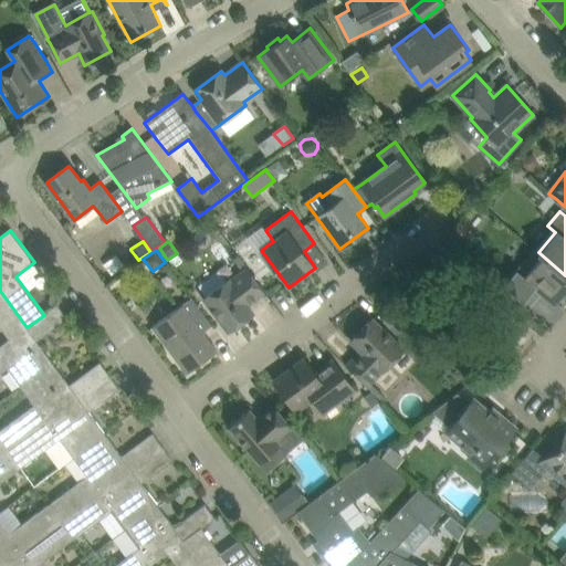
[(565,290),(565,275),(538,252),(537,253),(534,250),(504,284),(526,303),(537,290),(554,304),(565,290)]
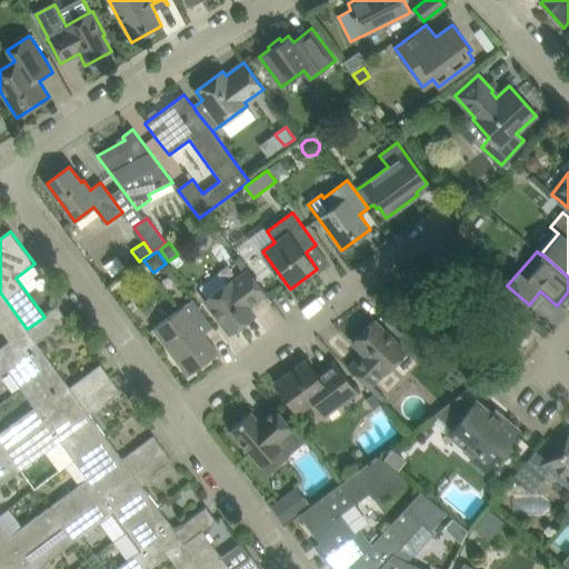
[(117,257),(105,267),(112,276),(125,267),(117,257)]
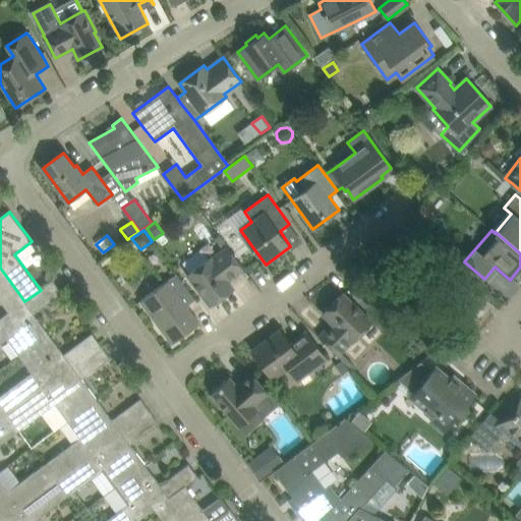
[(449,244),(443,250),(457,263),(463,255),(449,244)]
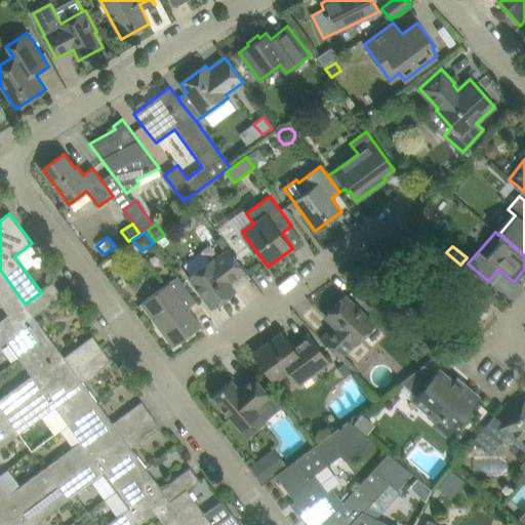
[(190,277),(200,291),(212,308),(235,290),(230,283),(245,271),(230,249),(213,261),(212,259),(190,277)]
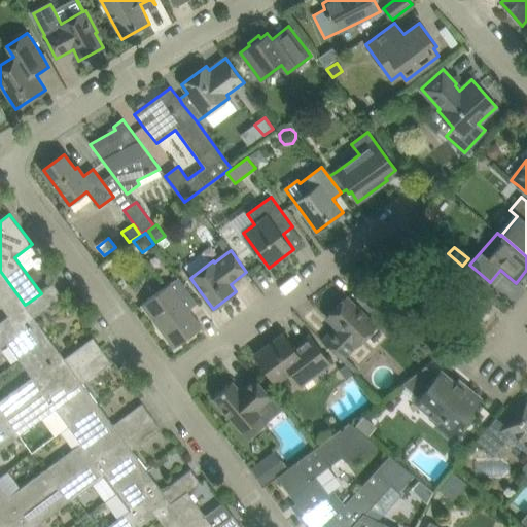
[(0,305),(8,316),(25,305),(0,271),(0,305)]
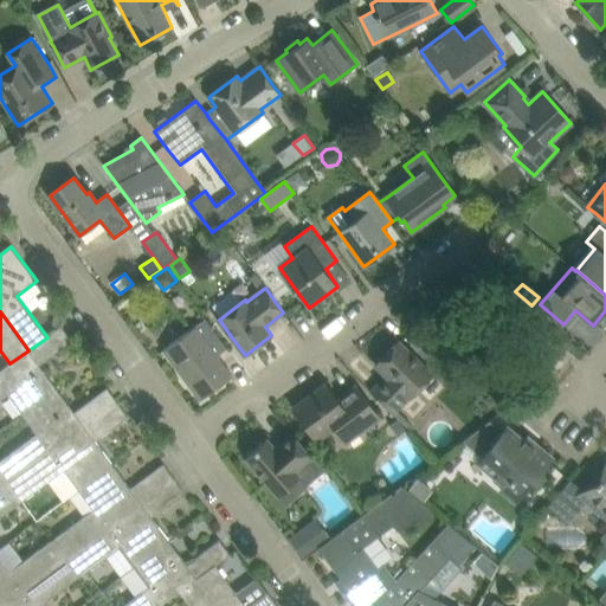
[(53,317),(52,324),(57,329),(66,322),(59,313),(53,317)]
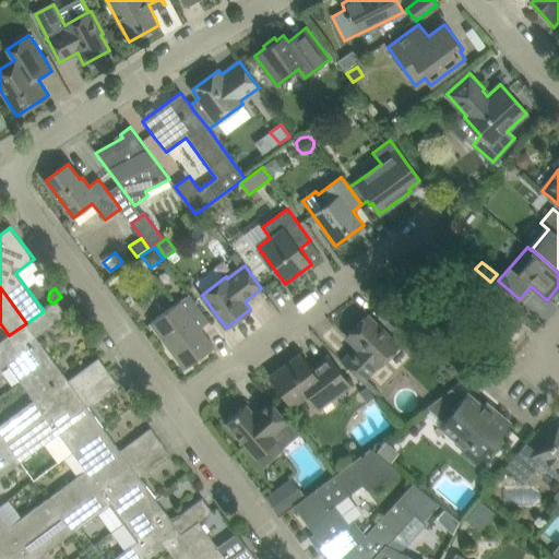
[(190,295),(168,310),(151,323),(185,369),(215,347),(201,329),(210,322),(190,295)]
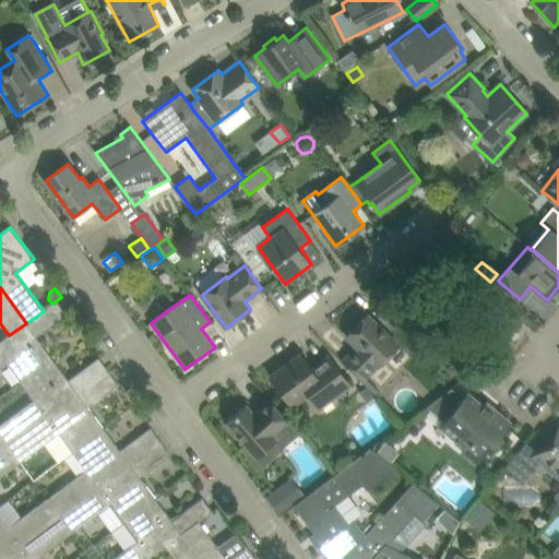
[(26,323),(36,336),(67,314),(57,301),(44,311),(26,323)]
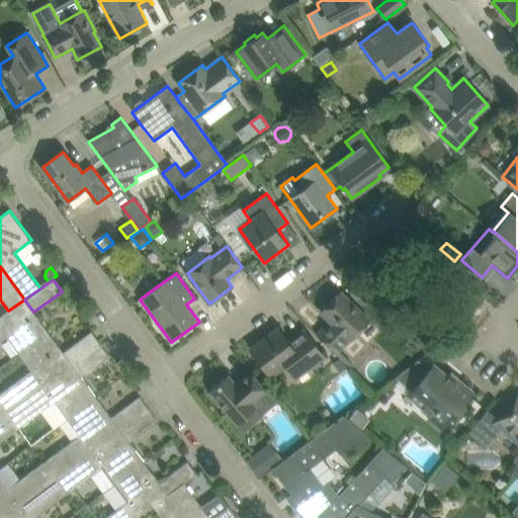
[(317,336),(332,350),(336,354),(349,340),(350,340),(369,320),(341,291),(321,313),(331,322),(317,336)]
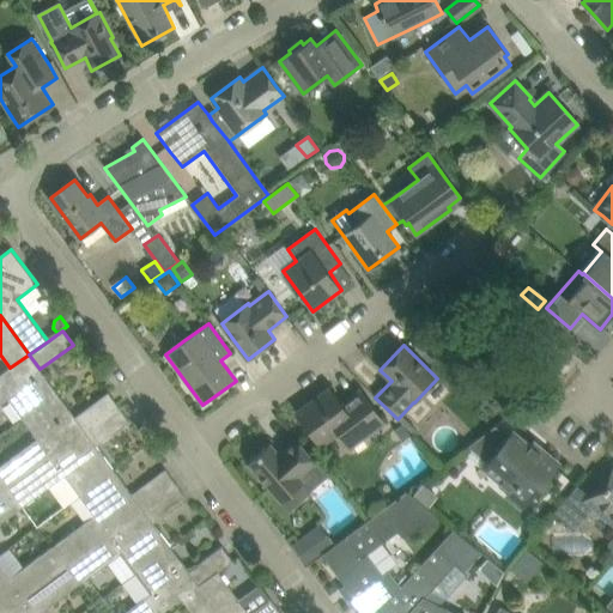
[(0,405),(8,400),(23,419),(58,393),(40,369),(29,354),(10,368),(0,375),(0,405)]
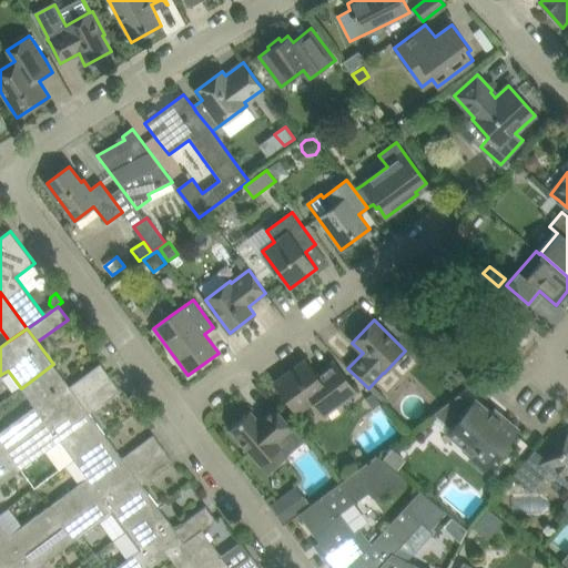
[(275,383),(288,402),(296,413),(313,401),(324,415),(356,391),(334,362),(316,375),(306,361),(275,383)]
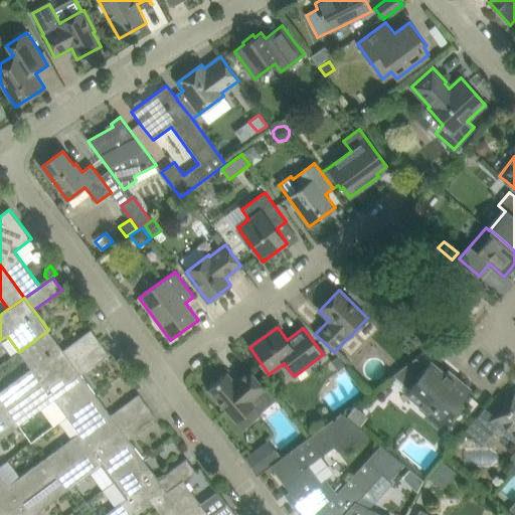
[(0,391),(0,399),(7,410),(100,342),(92,330),(63,351),(48,330),(19,352),(31,369),(0,391)]
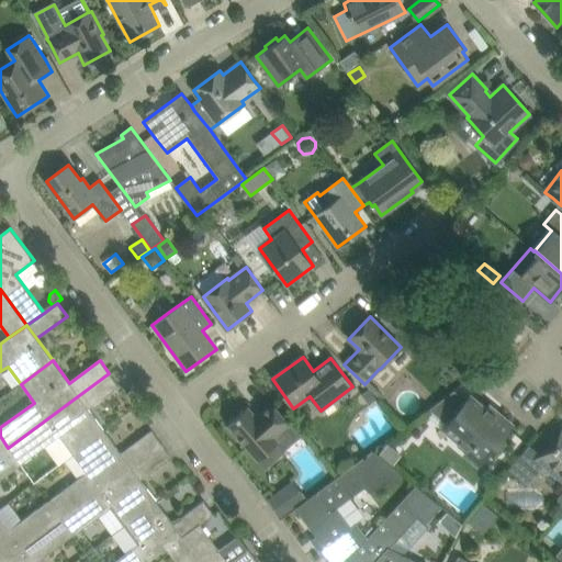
[(109,373),(8,448),(21,465),(45,447),(59,437),(72,456),(104,431),(89,409),(119,386),(109,373)]
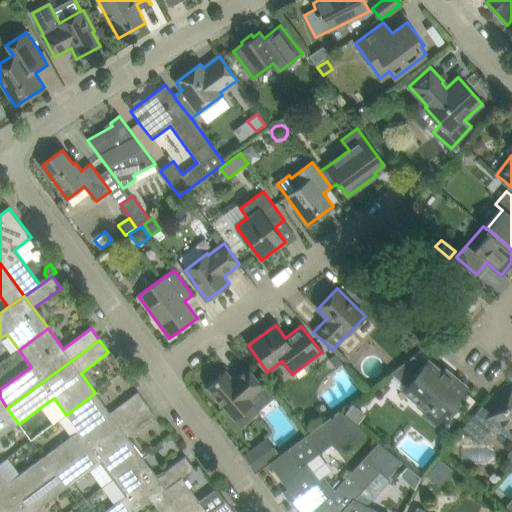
[(336,355),(330,359),(337,368),(343,364),(336,355)]
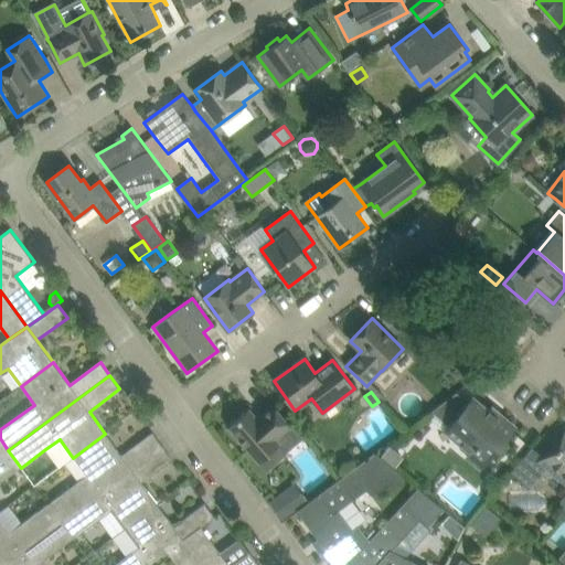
[(497,418),(488,411),(472,398),(469,403),(457,393),(432,412),(449,426),(446,430),(471,451),(467,457),(481,468),(514,427),(499,415),(497,418)]
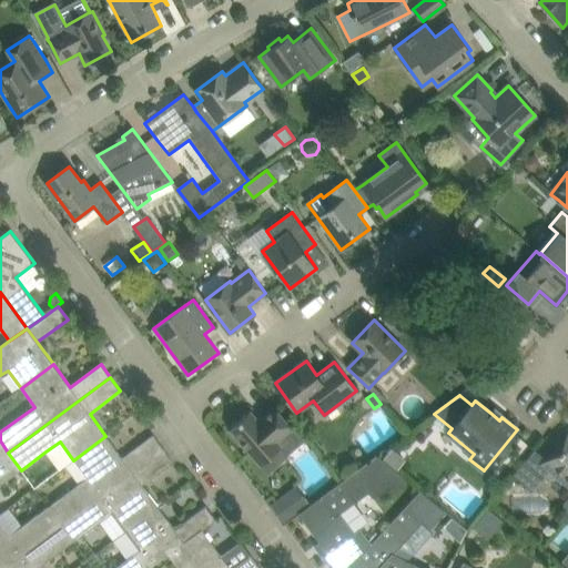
[(288,455),(304,442),(274,407),(259,422),(250,412),(230,429),(261,465),(281,447),(288,455)]
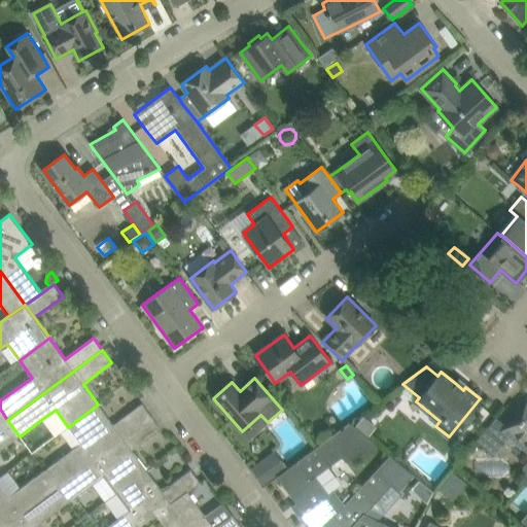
[(484,433),(477,442),(488,452),(498,438),(504,444),(511,436),(526,450),(526,400),(506,426),(497,418),(484,433)]
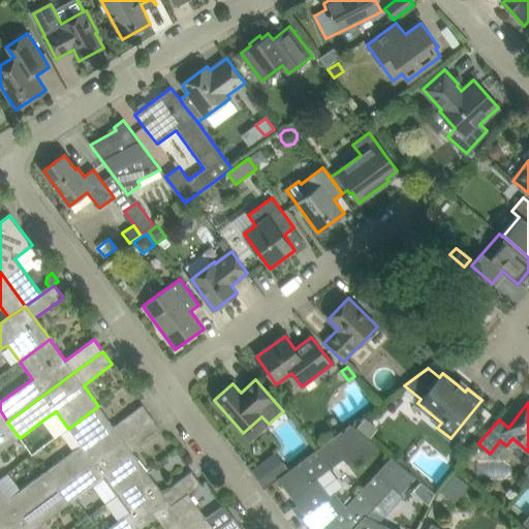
[(45,472),(57,488),(152,417),(143,405),(114,427),(98,406),(68,429),(82,445),(45,472)]
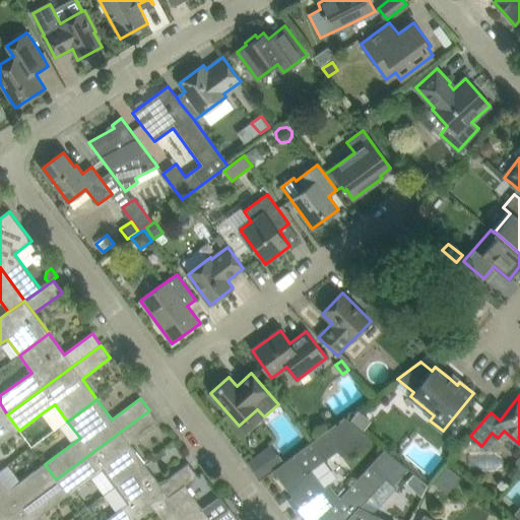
[(67,421),(55,404),(42,413),(54,431),(67,421)]
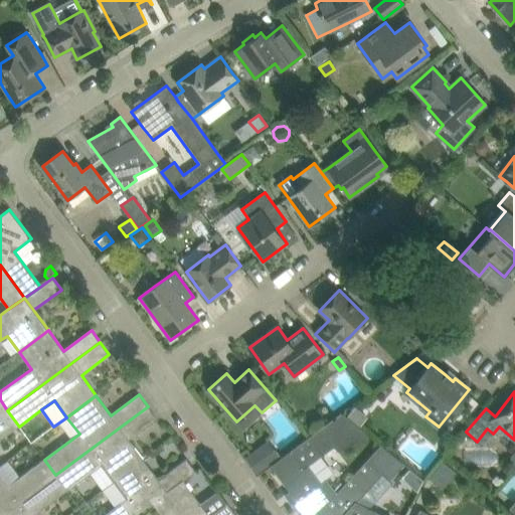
[(148,406),(55,475),(67,491),(102,465),(115,482),(144,460),(129,440),(157,418),(148,406)]
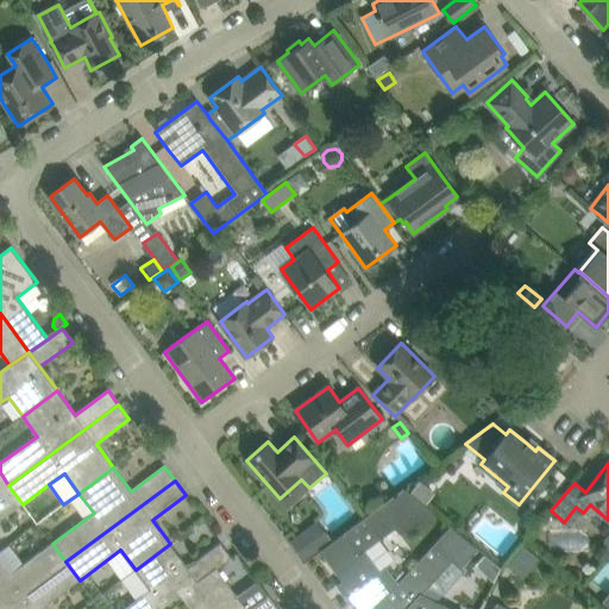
[(421,482),(413,493),(426,503),(434,493),(421,482)]
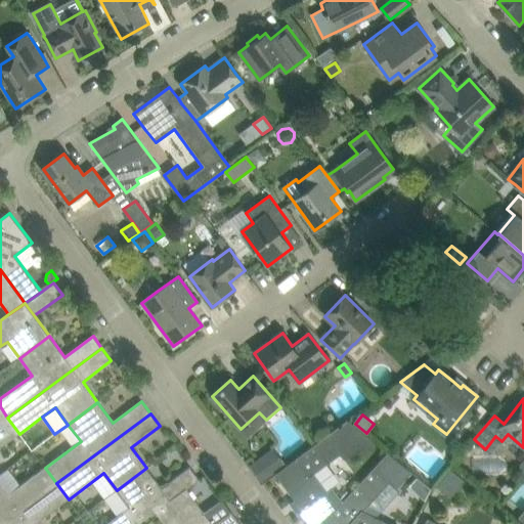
[(0,447),(19,434),(7,418),(0,423),(0,447)]
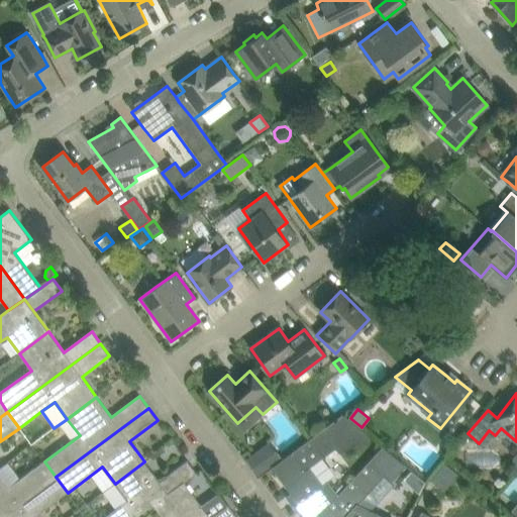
[(301,516),(317,516),(338,495),(327,481),(334,477),(321,459),(336,448),(322,430),(272,468),(298,503),(293,506),(301,516)]
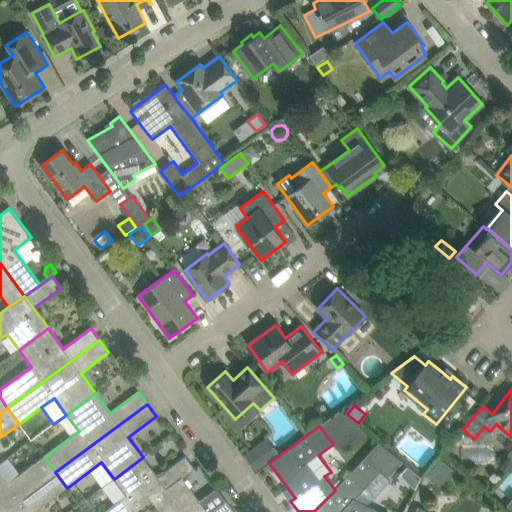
[(335,490),(314,511),(379,511),(367,506),(389,481),(387,479),(402,462),(379,443),(335,490)]
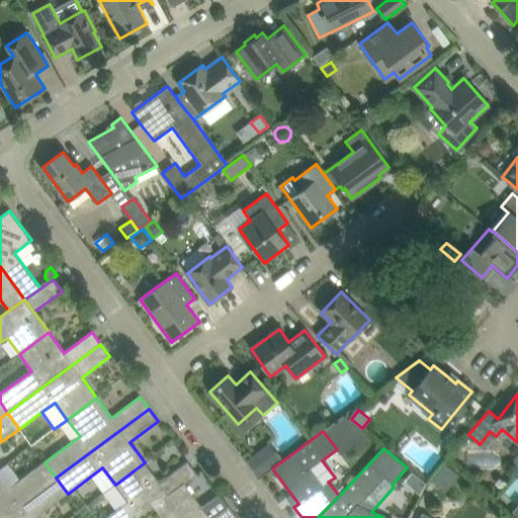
[(261,457),(251,465),(259,476),(269,468),(261,457)]
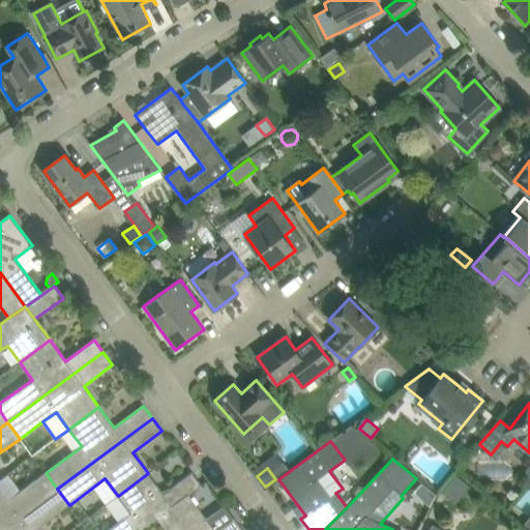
[(0,529),(57,489),(46,473),(21,492),(9,500),(0,487),(0,529)]
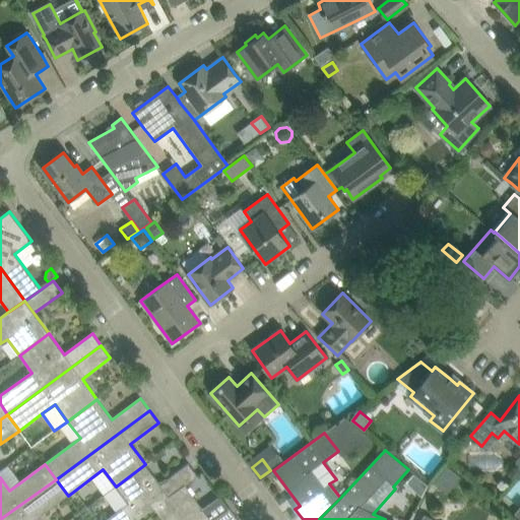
[(117,511),(105,519),(139,519),(154,509),(170,497),(160,484),(145,464),(116,486),(105,495),(117,511)]
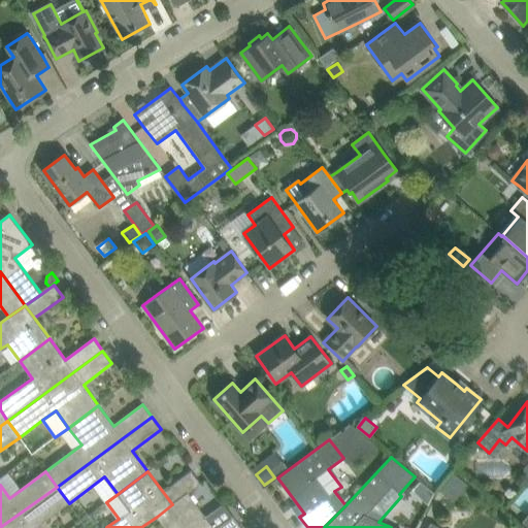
[(192,471),(163,492),(172,504),(188,493),(201,484),(192,471)]
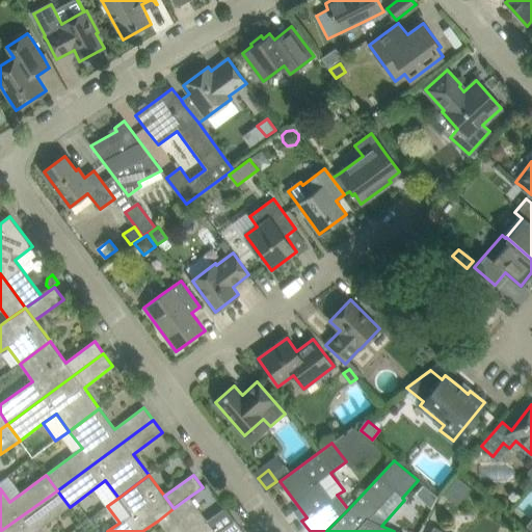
[(0,481),(0,488),(9,502),(21,494),(7,476),(0,481)]
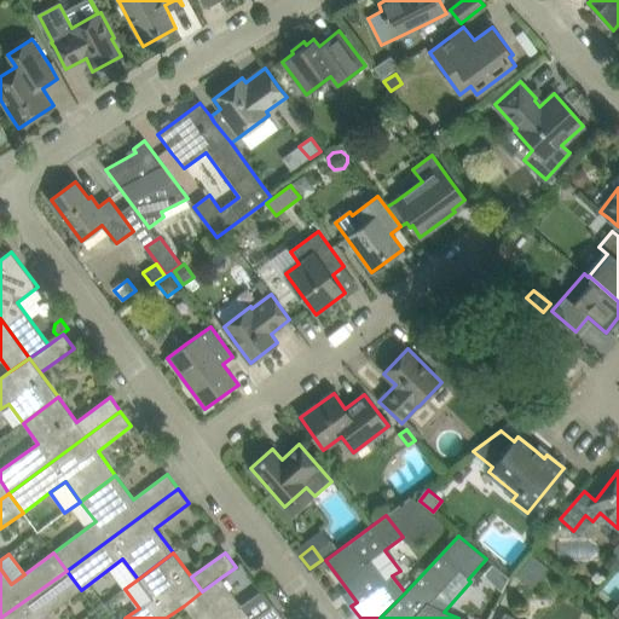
[(533,554),(516,574),(533,588),(549,567),(533,554)]
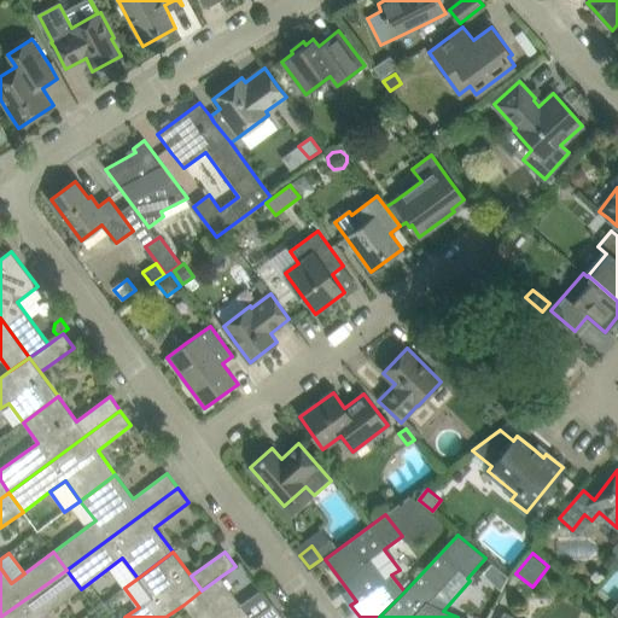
[(41,617),(81,589),(66,570),(0,617),(41,617)]
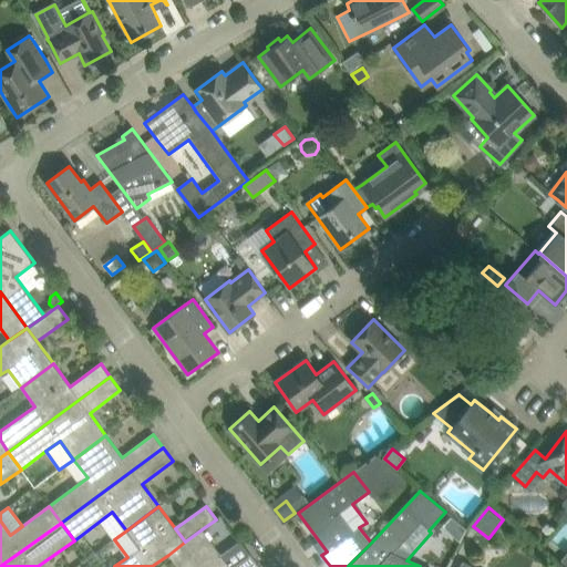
[(185,542),(204,566),(259,566),(249,554),(232,566),(229,566),(202,529),(185,542)]
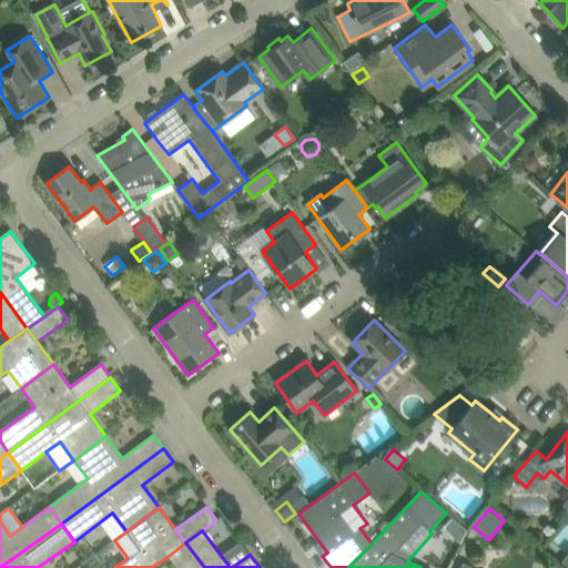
[(204,567),(185,543),(169,556),(176,567),(204,567)]
